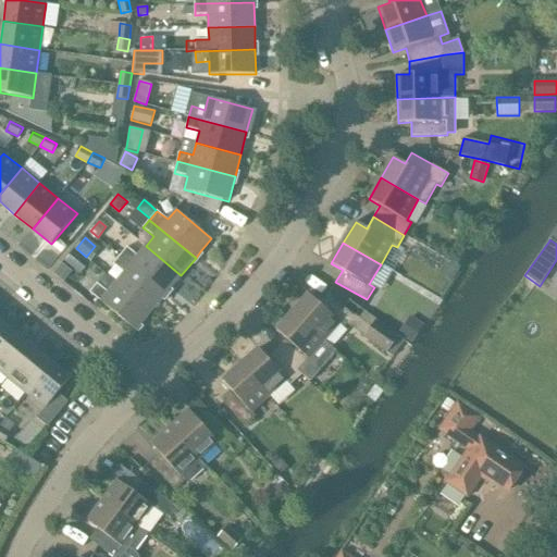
[(181,275),(146,246),(138,256),(127,247),(120,256),(165,294),(181,275)]
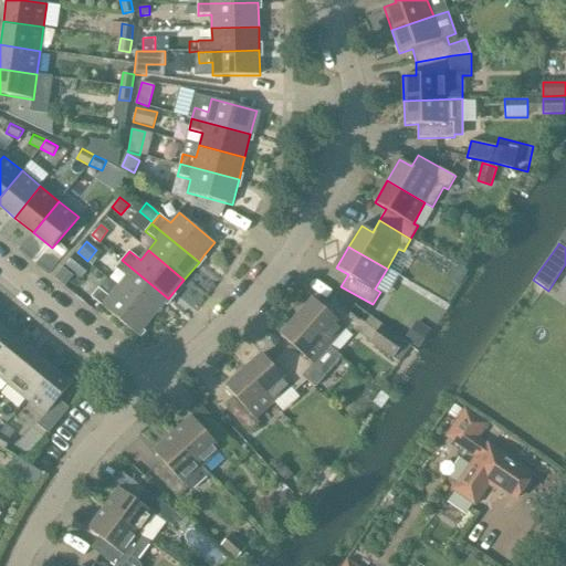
[(77,273),(86,263),(75,254),(67,264),(77,273)]
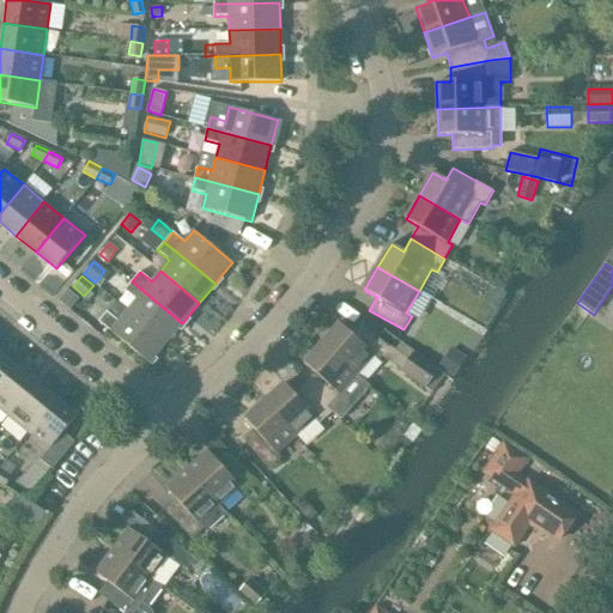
[(182,323),(132,281),(125,291),(137,301),(127,311),(167,344),(182,323)]
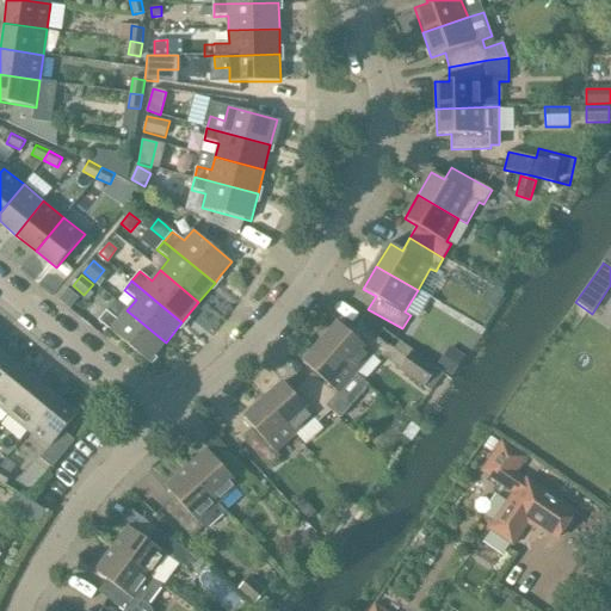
[(483,301),(497,309),(503,296),(491,289),(483,301)]
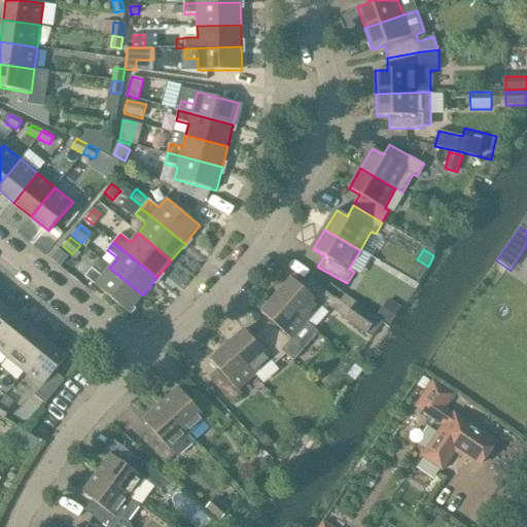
[(143,295),(109,268),(102,276),(93,268),(85,277),(129,312),(143,295)]
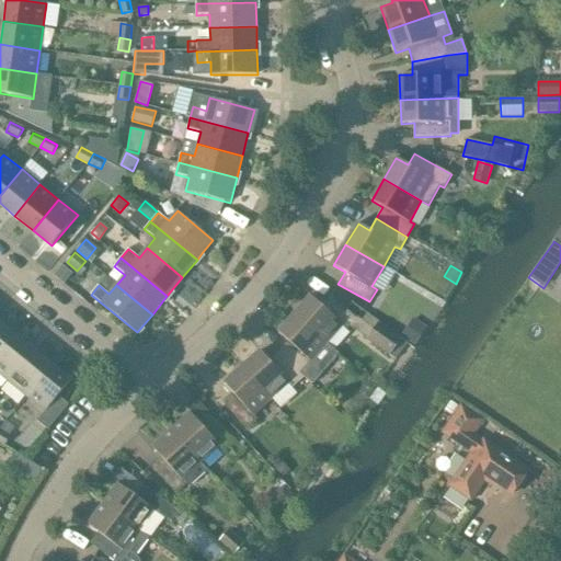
[(294,315),(327,343),(342,325),(346,329),(356,318),(329,295),(320,305),(310,296),(294,315)]
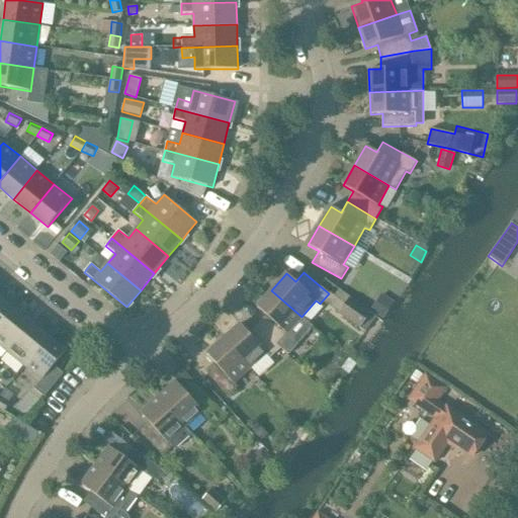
[(301,317),(271,290),(257,307),(266,315),(258,325),(286,353),(288,355),(313,327),(301,317)]
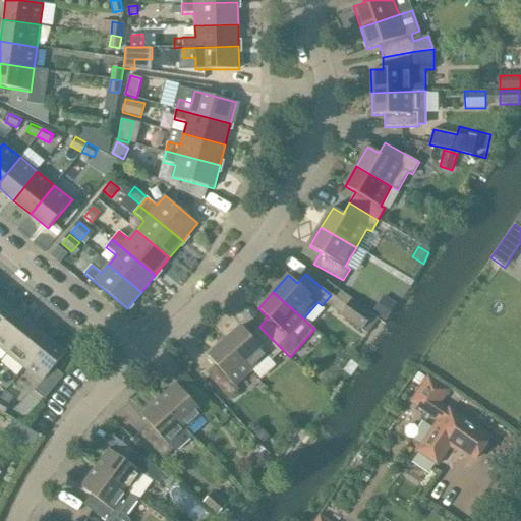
[(0,328),(14,311),(0,299),(0,328)]
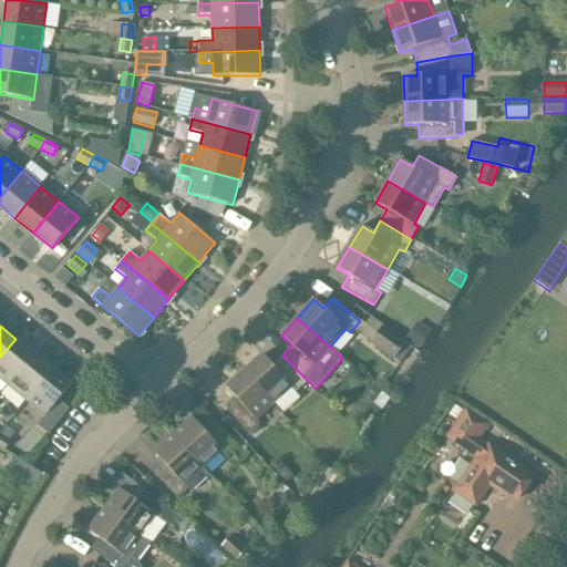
[(394,359),(403,347),(406,342),(382,326),(371,342),(394,359)]
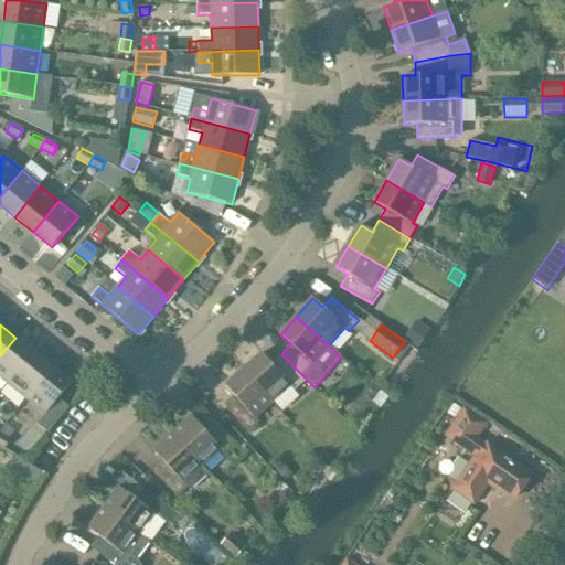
[(0,376),(8,384),(34,352),(16,338),(0,355),(0,376)]
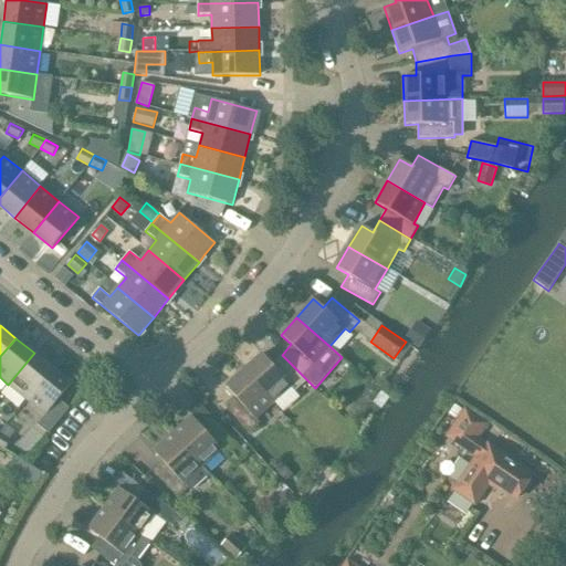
[(27,400),(52,368),(34,353),(8,385),(27,400)]
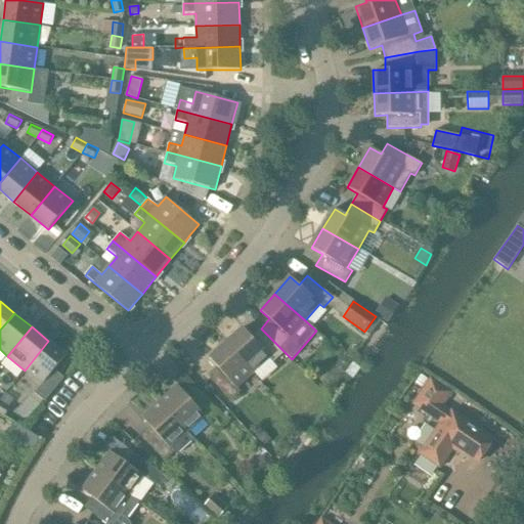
[(290,357),(261,329),(251,337),(243,328),(226,343),(253,374),(269,359),(272,362),(276,359),(284,352),(290,357)]
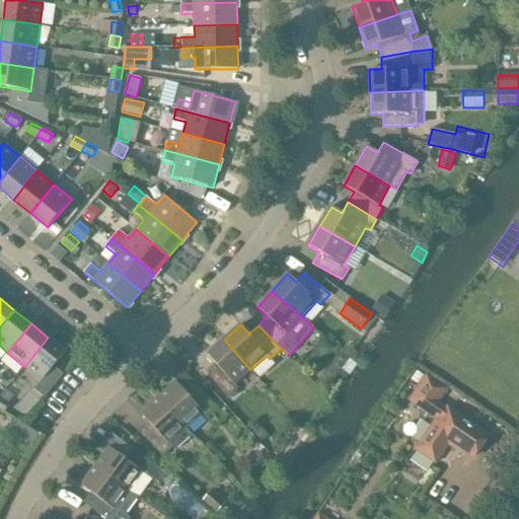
[(24,367),(42,381),(66,352),(48,338),(24,367)]
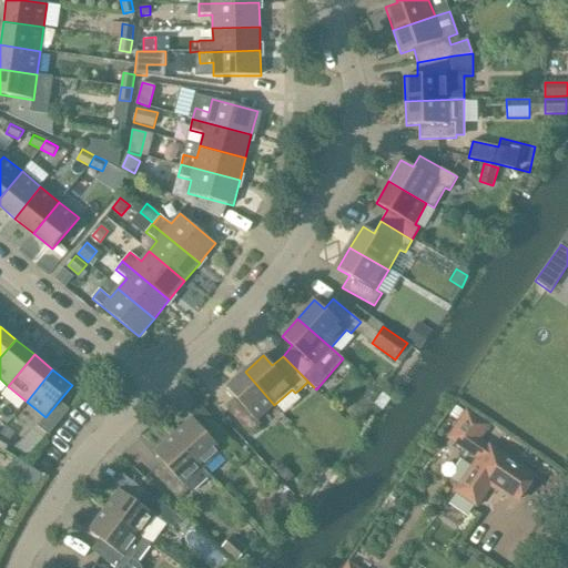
[(274,405),(245,372),(226,387),(235,397),(225,407),(250,434),(261,424),(257,419),(274,405)]
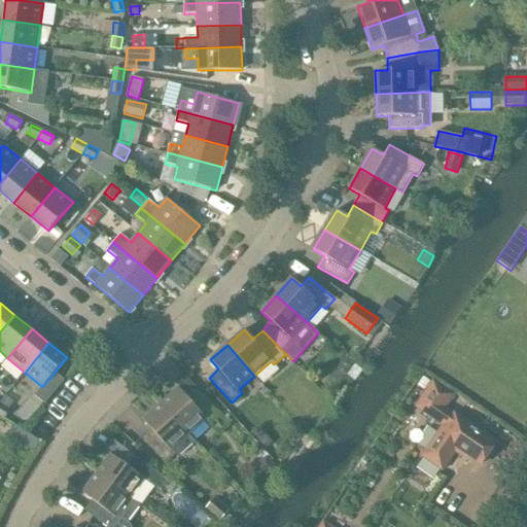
[(291,361),(285,354),(278,361),(284,367),(291,361)]
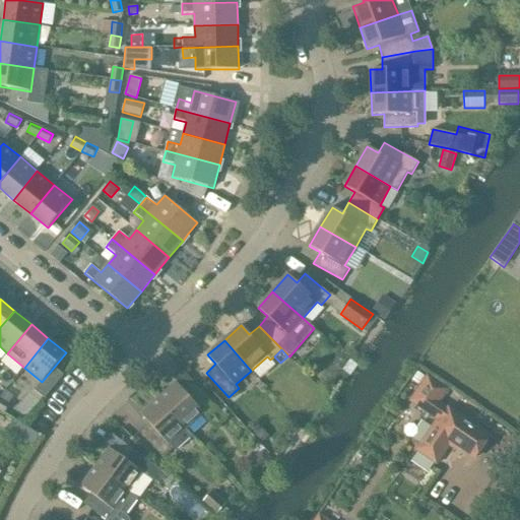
[(451,443),(474,458),(489,437),(439,403),(447,390),(427,376),(410,401),(437,419),(415,451),(436,464),(451,443)]
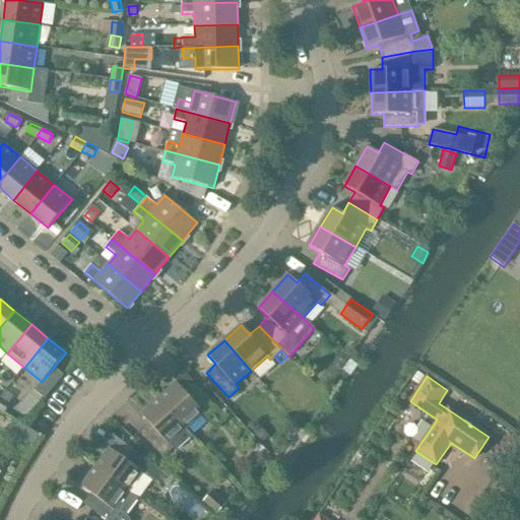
[(186,429),(203,413),(206,417),(216,408),(194,383),(185,392),(177,383),(158,398),(186,429)]
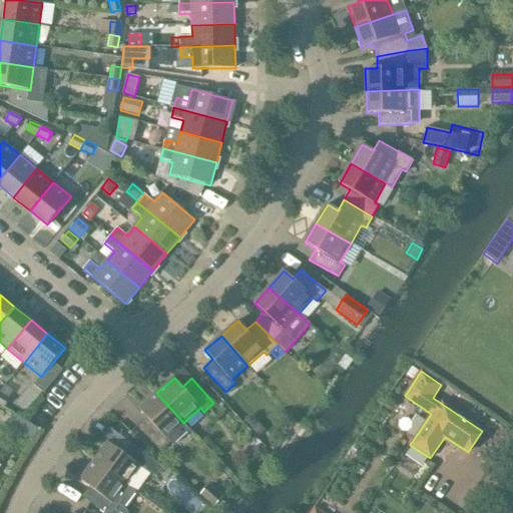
[(0,392),(0,404),(5,407),(10,399),(0,392)]
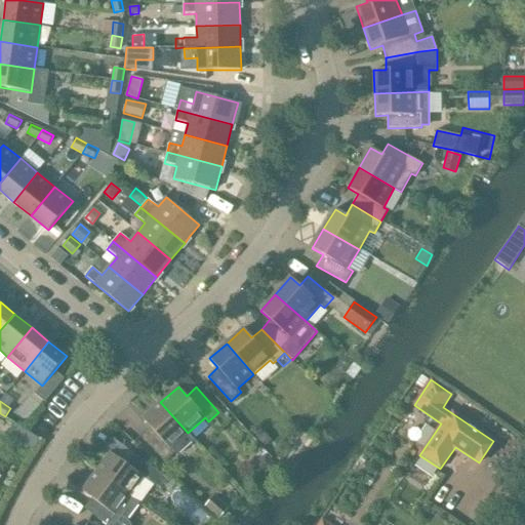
[(188,433),(160,402),(143,418),(151,428),(142,436),(164,460),(174,451),(170,448),(188,433)]
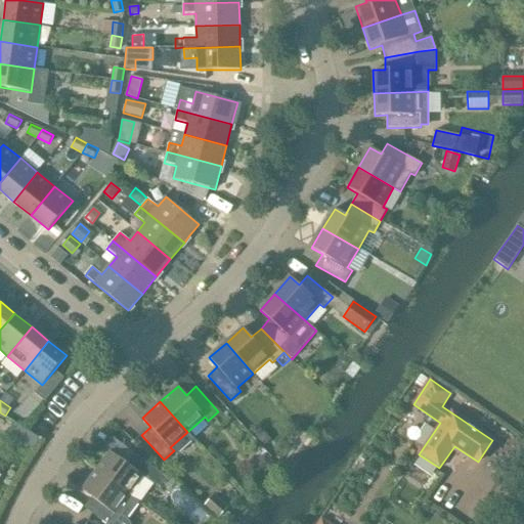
[(39,438),(29,431),(22,442),(33,449),(39,438)]
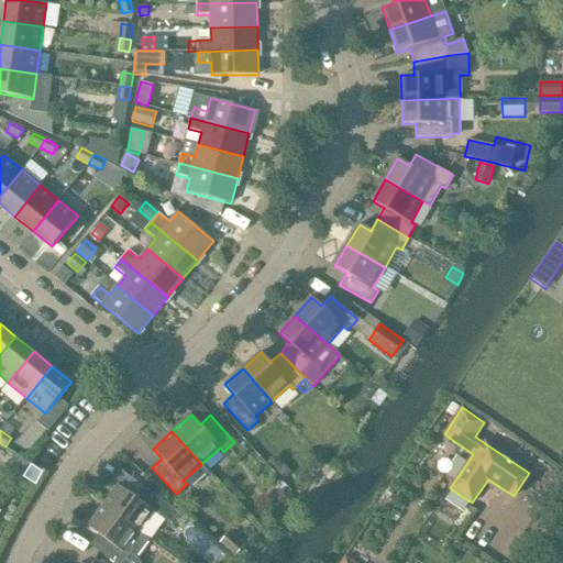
[(150,540),(150,539),(164,519),(157,515),(166,503),(138,482),(129,493),(119,485),(103,506),(150,540)]
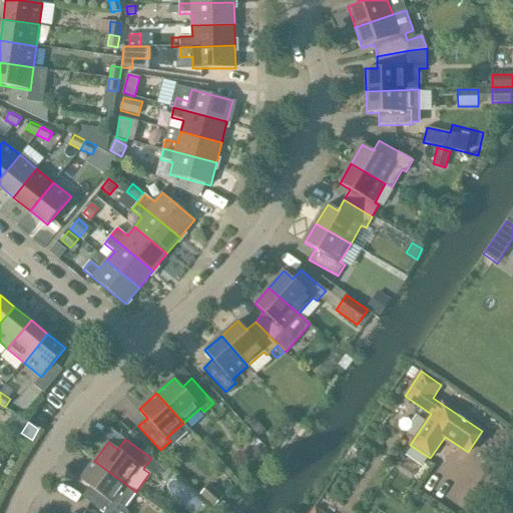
[(260,444),(245,457),(254,467),(269,454),(260,444)]
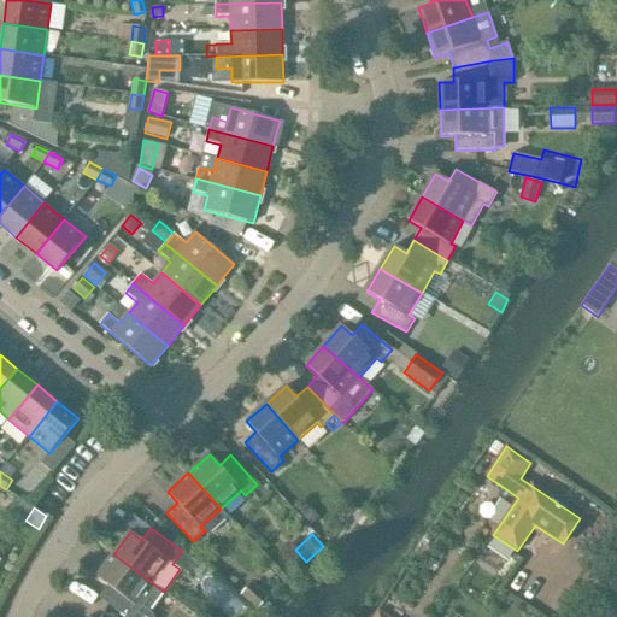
[(164,592),(113,554),(97,577),(109,586),(99,598),(125,616),(154,616),(153,613),(152,612),(151,611),(164,592)]
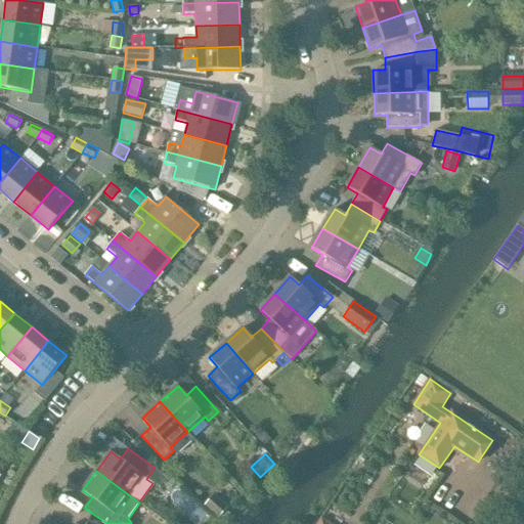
[(205,506),(218,518),(225,510),(227,508),(214,495),(205,506)]
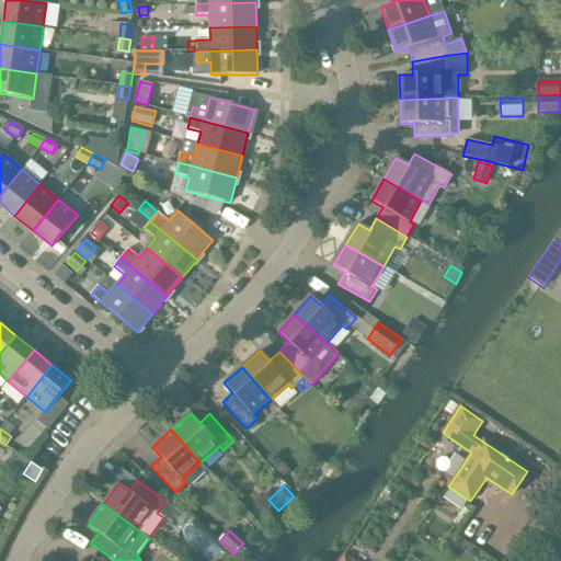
[(241,546),(233,554),(239,559),(247,551),(241,546)]
